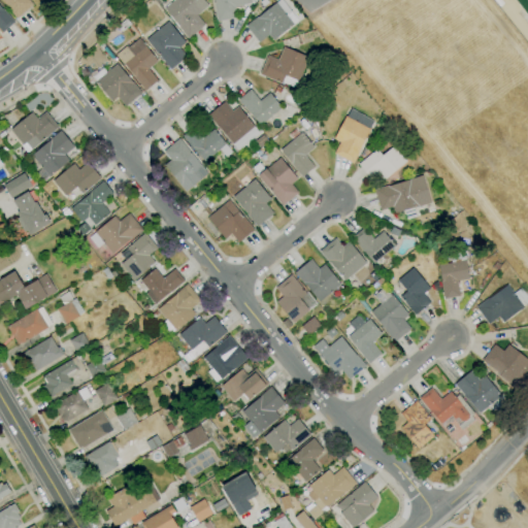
[(17,19),(7,7),(7,6),(1,0),(29,0),(33,5),(17,19)]
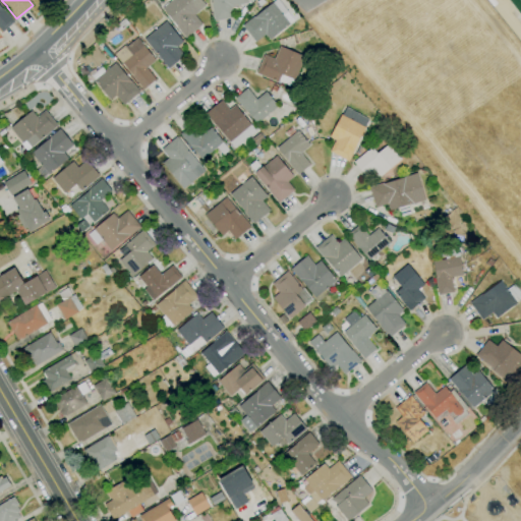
[(186,38),(176,26),(177,26),(162,8),(171,0),(190,0),(199,10),(194,15),(203,24),(186,38)]
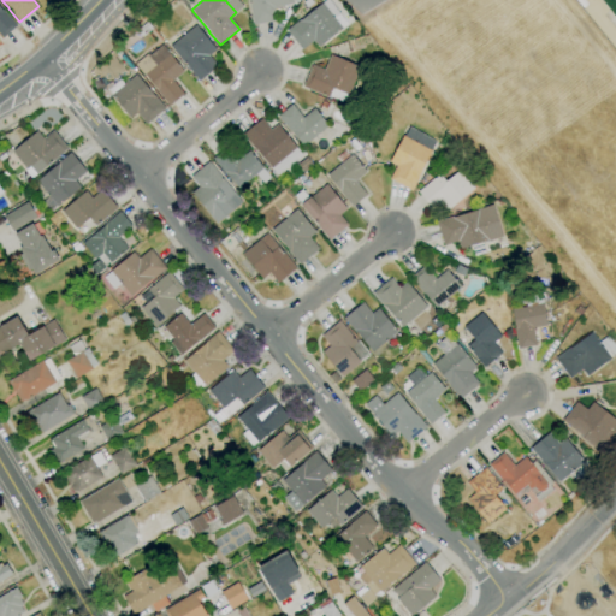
[(302,49),(286,30),(300,19),(301,21),(323,3),(343,28),(319,47),(314,41),(302,49)]
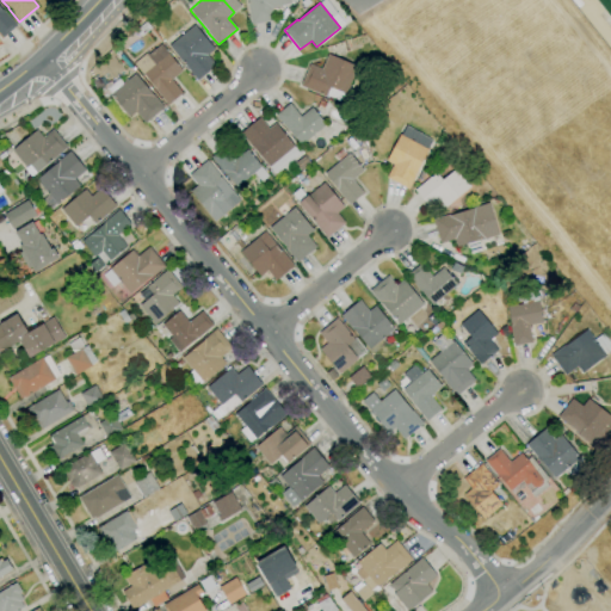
[(4,37),(0,32),(0,6),(17,25),(4,37)]
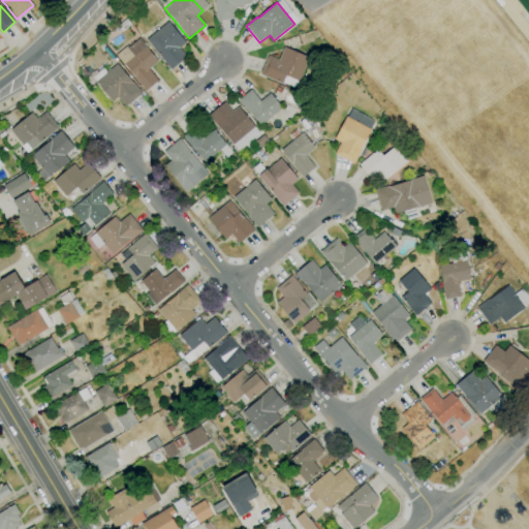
[(123,31),(118,26),(127,19),(131,25),(123,31)]
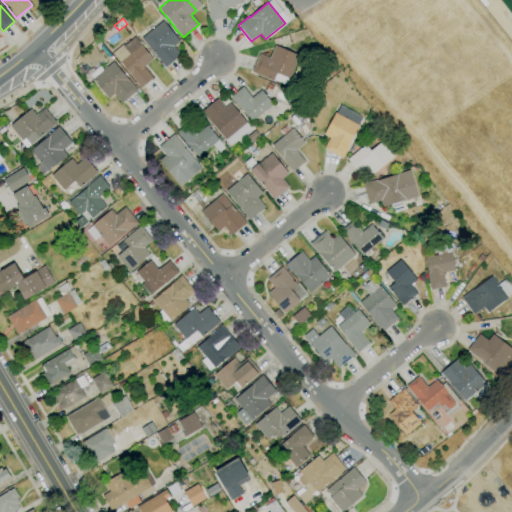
[(166,67),(142,38),(163,21),(180,41),(174,46),(181,54),(166,67)]
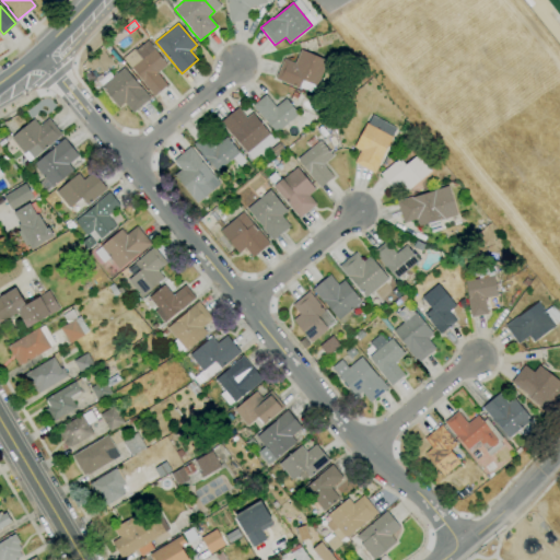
[(153,96),(142,82),(143,82),(131,67),(135,66),(130,61),(131,60),(129,56),(135,51),(139,57),(139,58),(140,60),(142,58),(136,50),(148,41),(167,65),(158,73),(167,85),(153,96)]
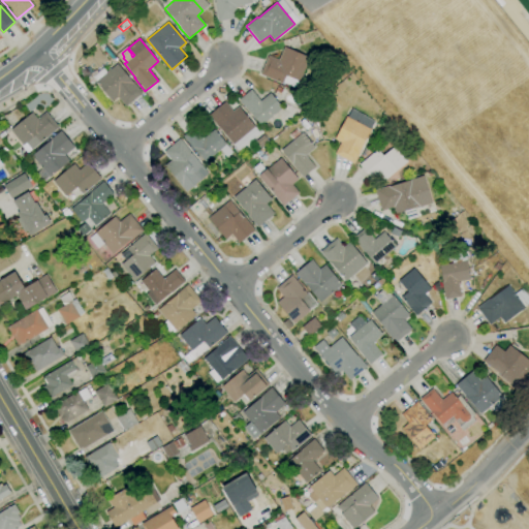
[(297,88),(283,83),(282,84),(260,74),(268,55),(279,60),(284,47),(309,57),(297,88)]
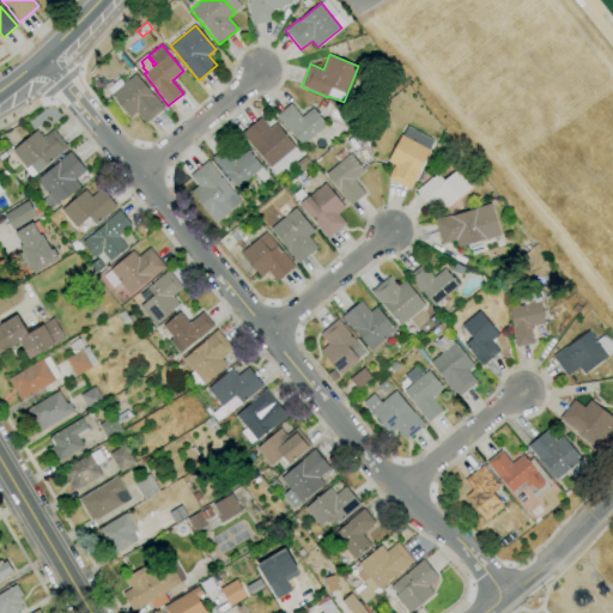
[(145,123),(137,113),(131,117),(111,95),(111,93),(107,89),(119,78),(123,84),(135,73),(137,74),(164,108),(145,123)]
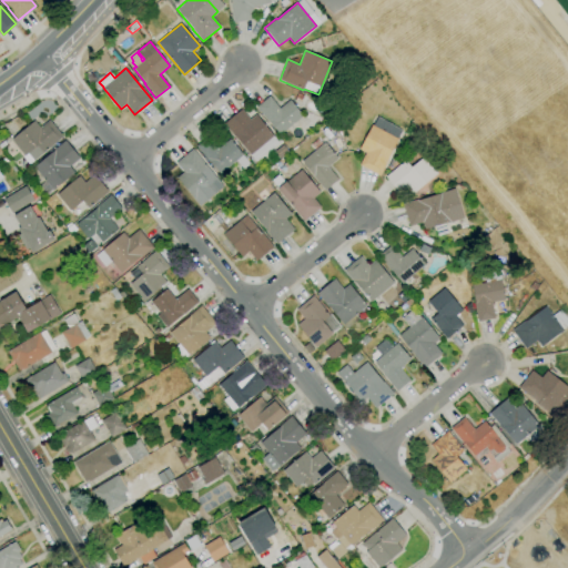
[(368,83),(363,78),(371,72),(375,78),(368,83)]
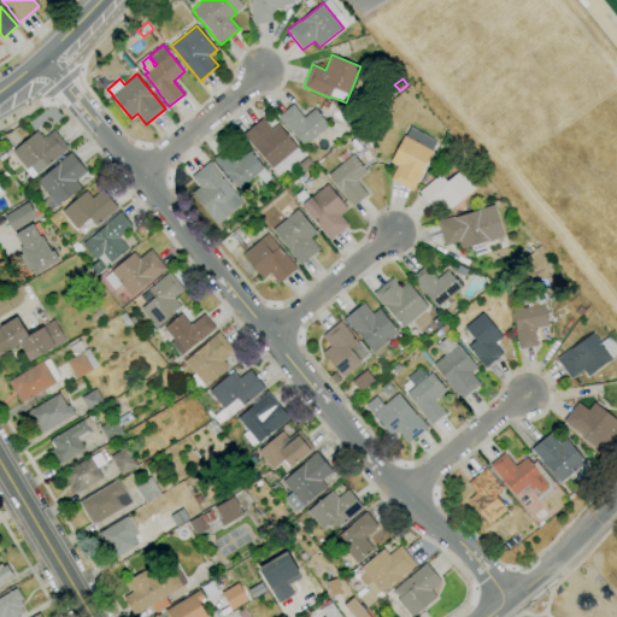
[(319,147),(313,139),(305,146),(292,130),(291,131),(278,116),(293,104),(304,118),(316,109),(335,133),(319,147)]
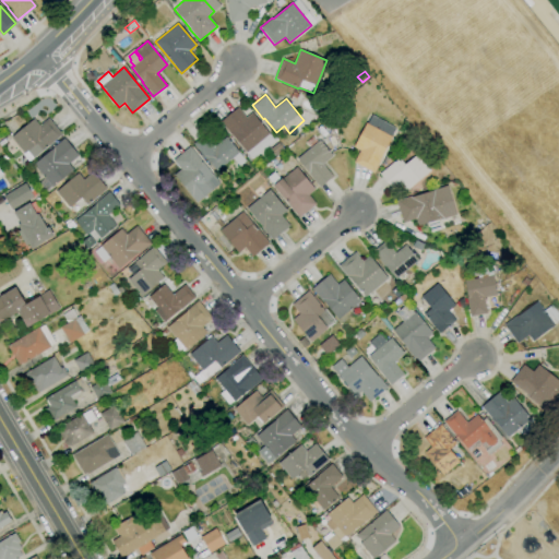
[(247,153),(222,121),(238,107),(247,118),(252,113),(275,141),(264,150),(259,142),(247,153)]
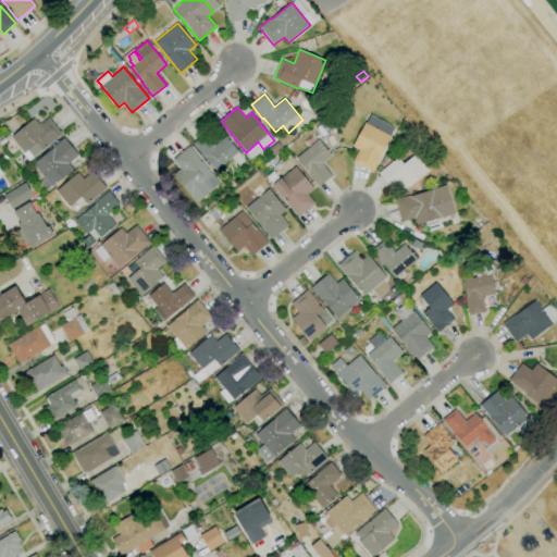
[(29,161),(24,153),(24,152),(12,137),(34,119),(39,125),(49,118),(62,134),(29,161)]
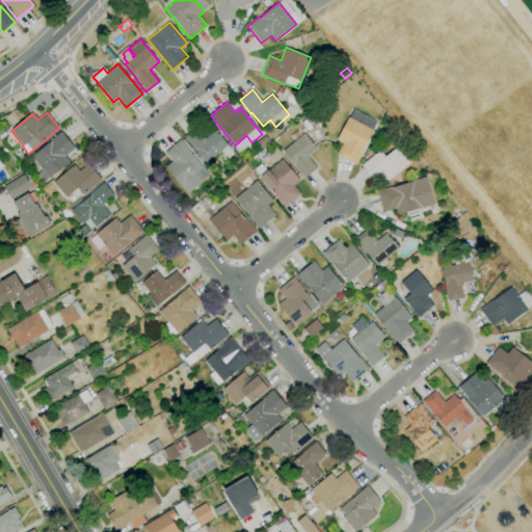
[(312,122),(307,115),(312,112),(316,120),(312,122)]
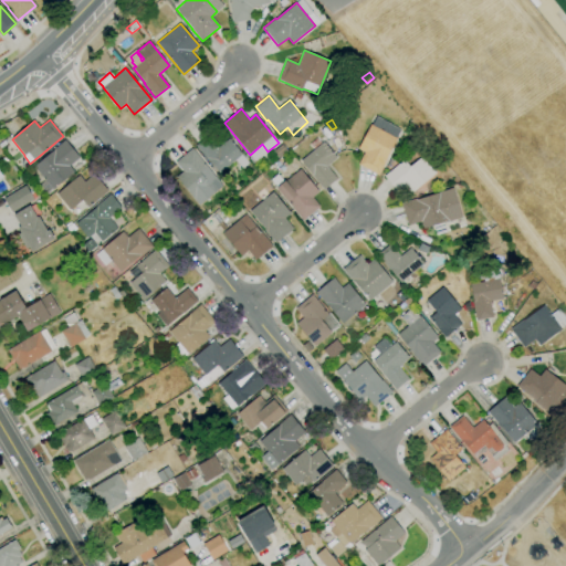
[(378,175),(358,165),(364,153),(358,149),(370,125),(397,138),(378,175)]
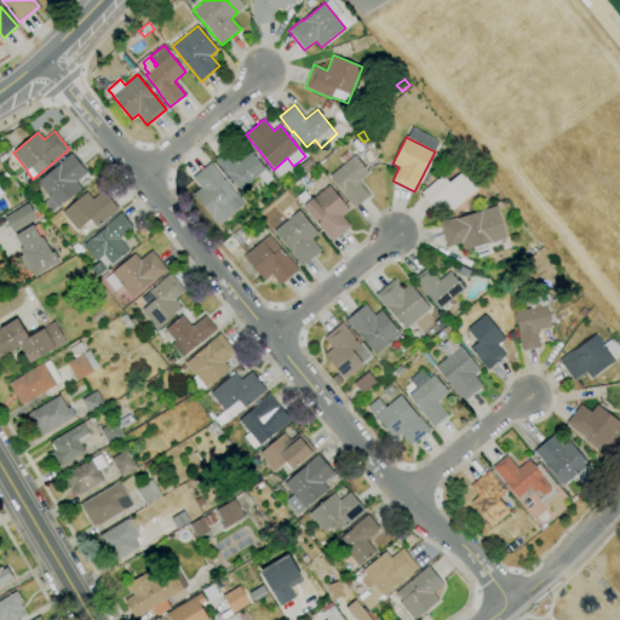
[(240,190),(228,174),(227,176),(214,160),(228,149),(241,165),(253,154),(274,179),(262,189),(253,179),(240,190)]
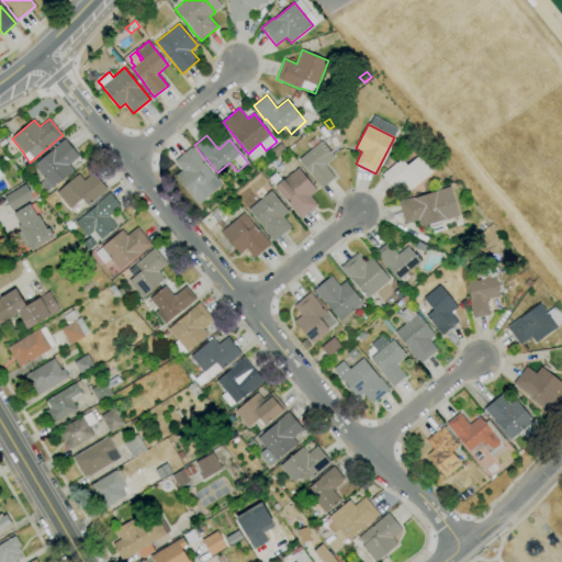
[(334,147),(329,138),(334,136),(338,145),(334,147)]
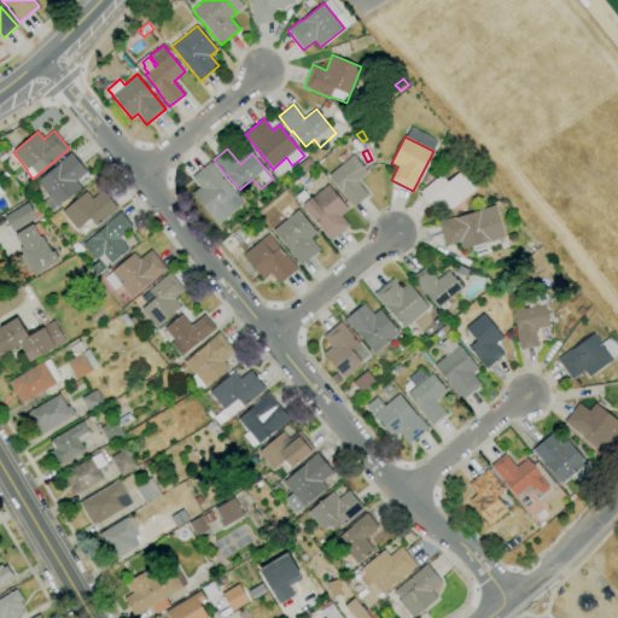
[(51,211),(44,203),(50,197),(36,182),(59,164),(58,163),(71,152),(87,173),(76,181),(81,187),(51,211)]
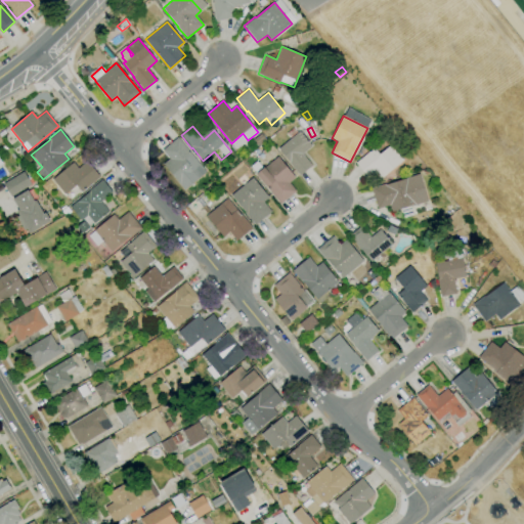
[(300,176),(289,163),(290,162),(278,148),(300,131),(312,146),(302,154),(312,166),(300,176)]
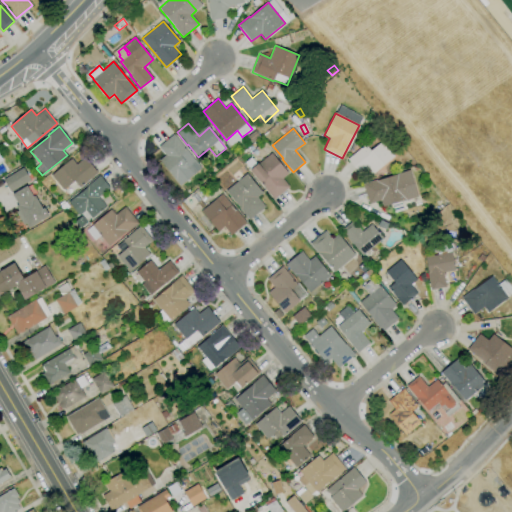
[(253,141),(249,136),(255,131),(259,136),(253,141)]
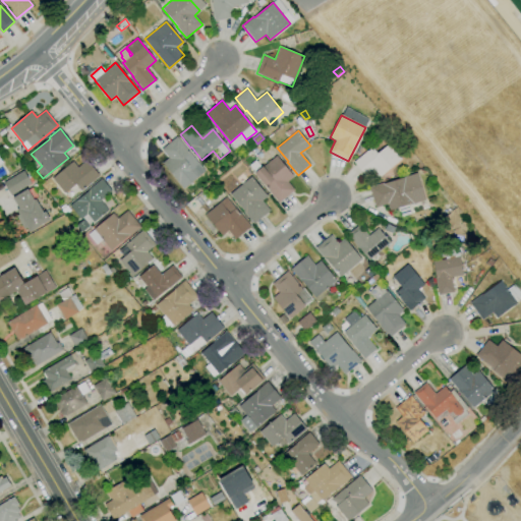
[(179,184),(163,163),(169,158),(162,150),(177,136),(192,155),(185,161),(194,171),(179,184)]
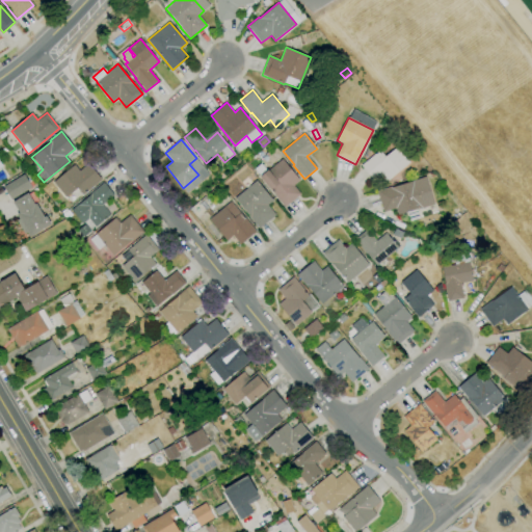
[(374,181),(361,165),(380,150),(386,156),(397,148),(409,163),(388,180),(382,174),(374,181)]
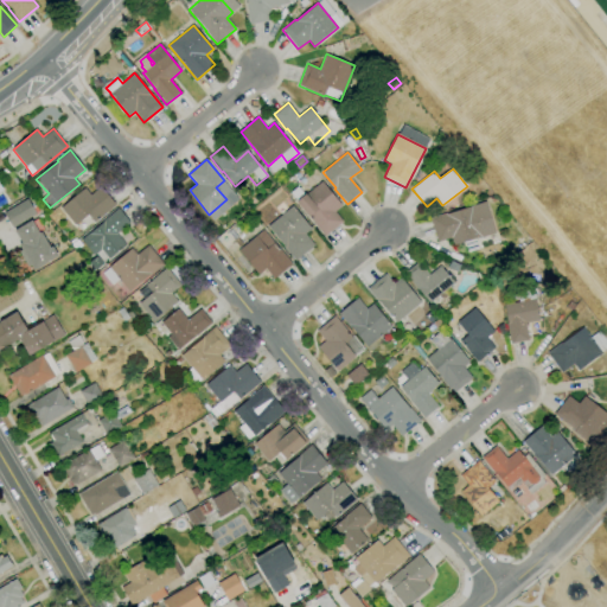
[(315,183),(311,177),(317,172),(321,178),(315,183)]
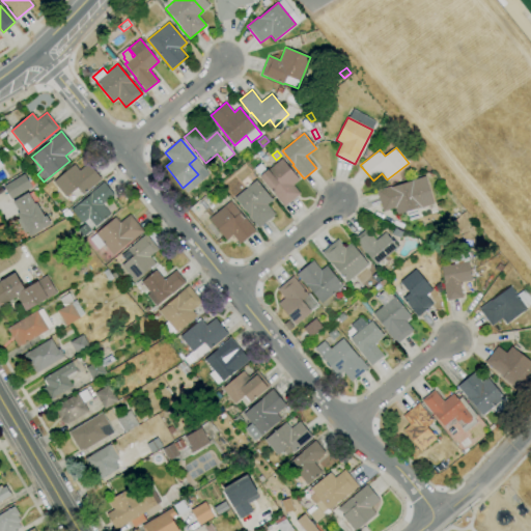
[(28,166),(25,162),(29,157),(33,161),(28,166)]
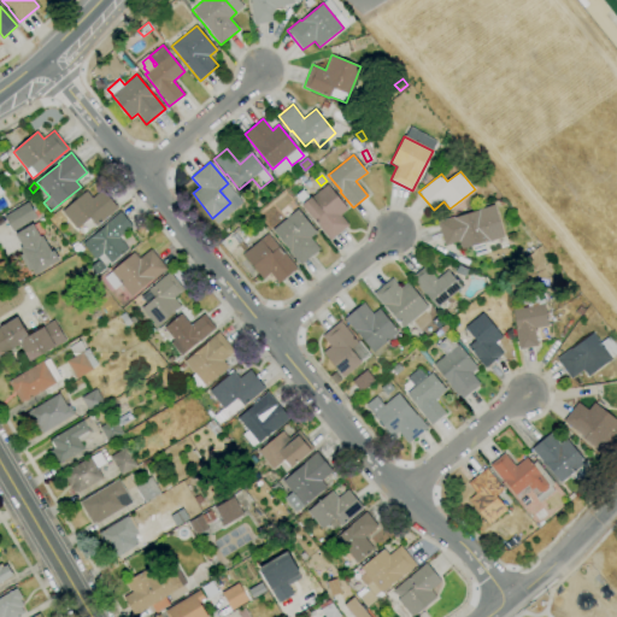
[(329,241),(316,223),(316,222),(301,204),(311,197),(312,197),(328,184),(348,209),(341,215),(350,225),(329,241)]
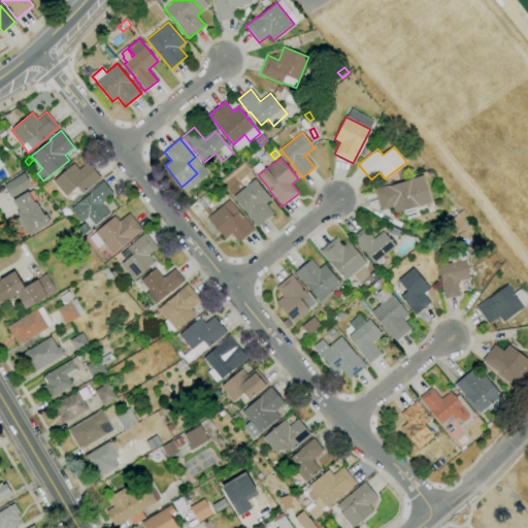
[(71,200),(67,195),(65,196),(53,180),(73,164),(78,170),(88,162),(101,178),(83,194),(81,192),(71,200)]
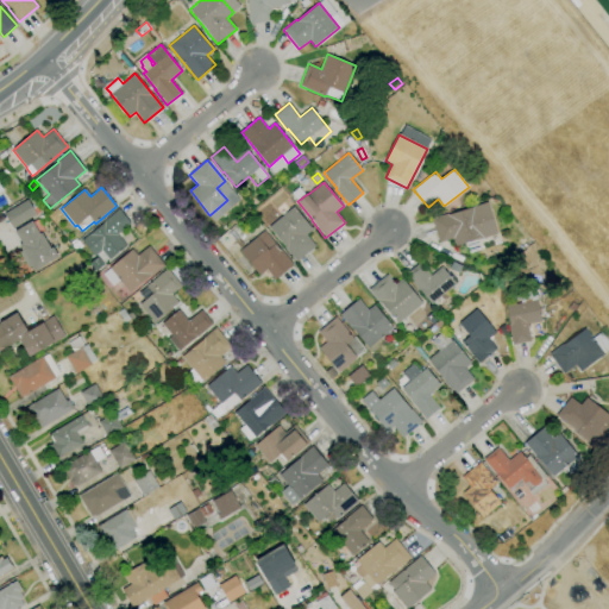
[(12,228),(4,213),(27,199),(37,214),(12,228)]
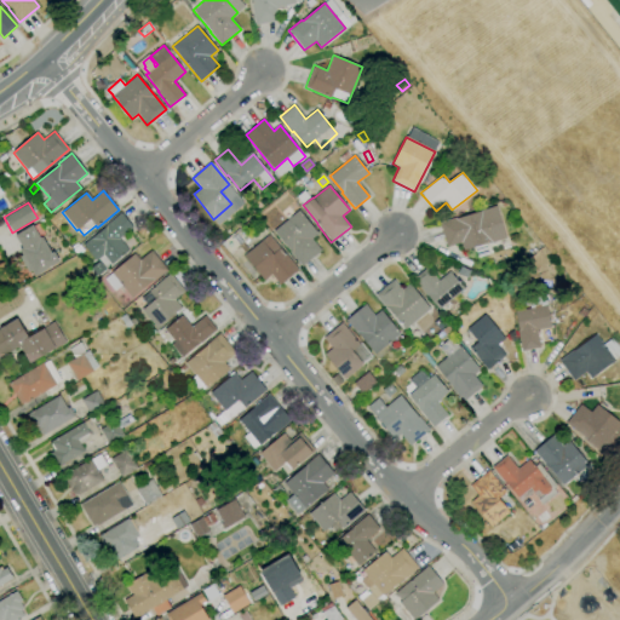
[(478,258),(475,247),(464,251),(461,242),(447,247),(440,223),(482,211),(482,210),(498,205),(506,237),(486,244),(489,254),(478,258)]
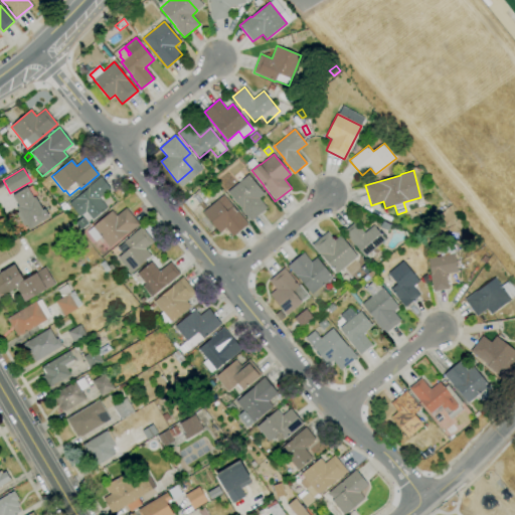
[(250,221),(241,210),(242,209),(227,192),(238,183),(233,177),(239,171),(244,177),(248,175),(264,194),(259,198),(267,208),(250,221)]
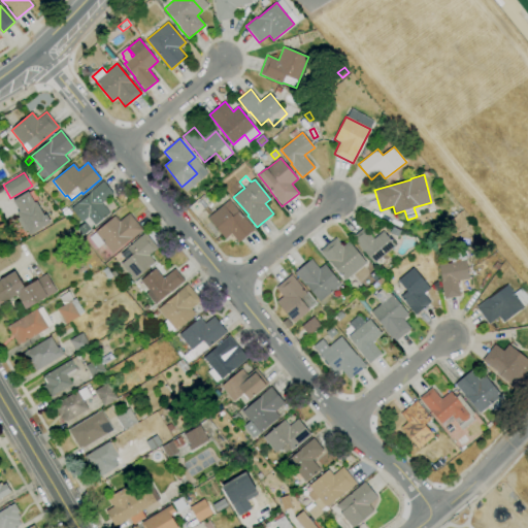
[(84,235),(80,232),(79,233),(76,230),(77,229),(85,223),(84,222),(83,223),(70,208),(77,203),(91,193),(90,192),(103,182),(113,194),(102,203),(106,208),(114,202),(119,207),(110,213),(110,212),(95,225),(93,223),(88,227),(90,230),(84,235)]
